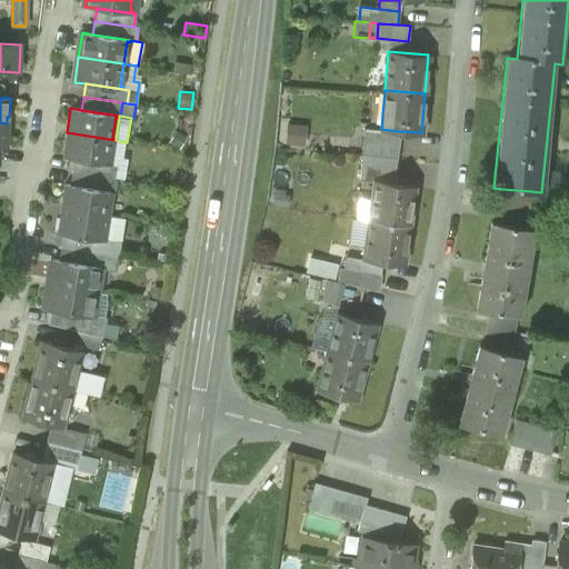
[(287,123),(285,143),(305,145),(307,126),(287,123)]
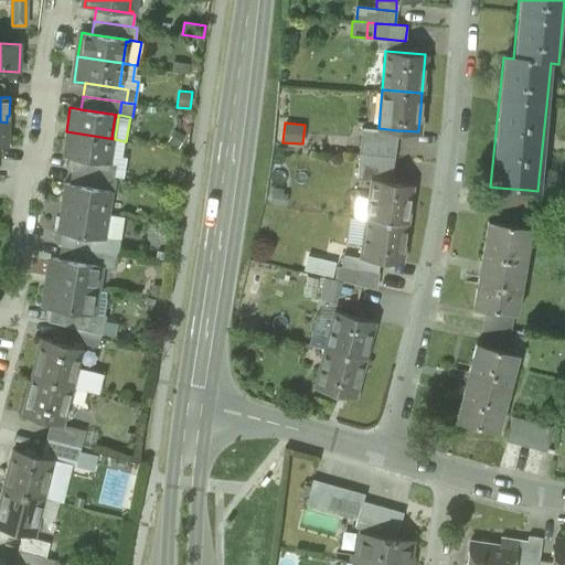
[(363,138),(396,140),(397,130),(379,128),(363,127),(363,138)]
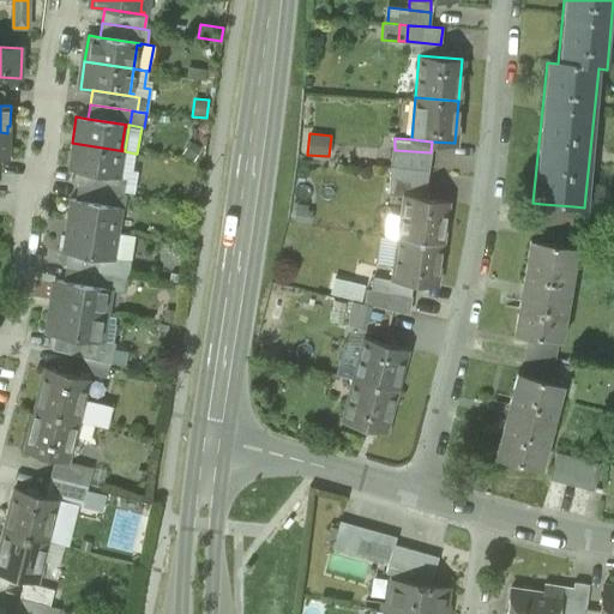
[(124,152),(125,151),(72,143),(68,169),(79,172),(120,178),(121,175),(118,175),(120,152),(124,152)]
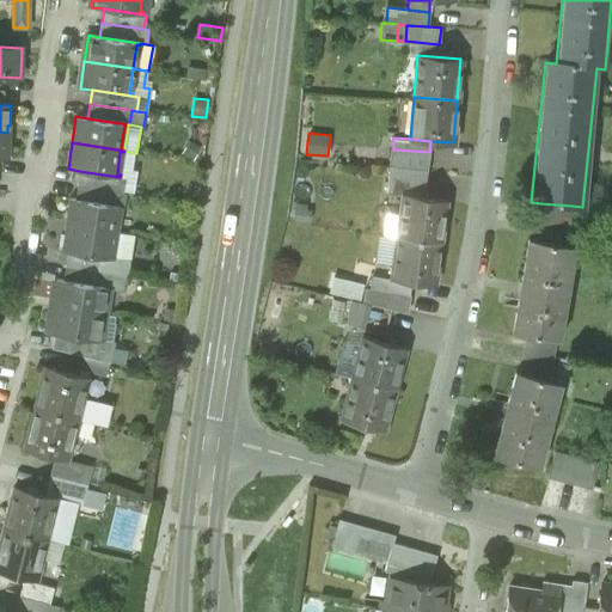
[(393,150),(391,167),(428,171),(429,152),(393,150)]
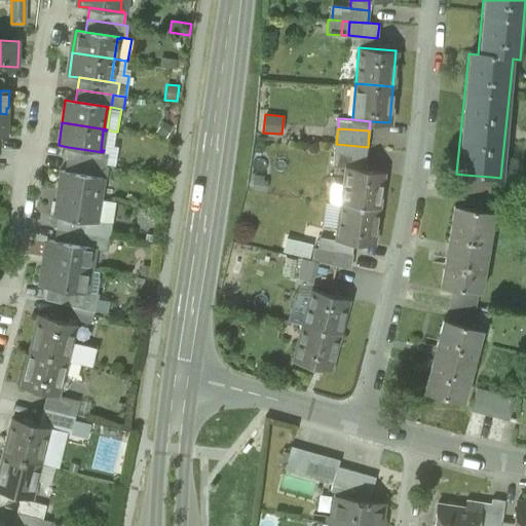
[(108,153),(107,165),(109,165),(115,166),(118,146),(114,145),(116,132),(107,129),(106,130),(104,150),(103,152),(108,153)]
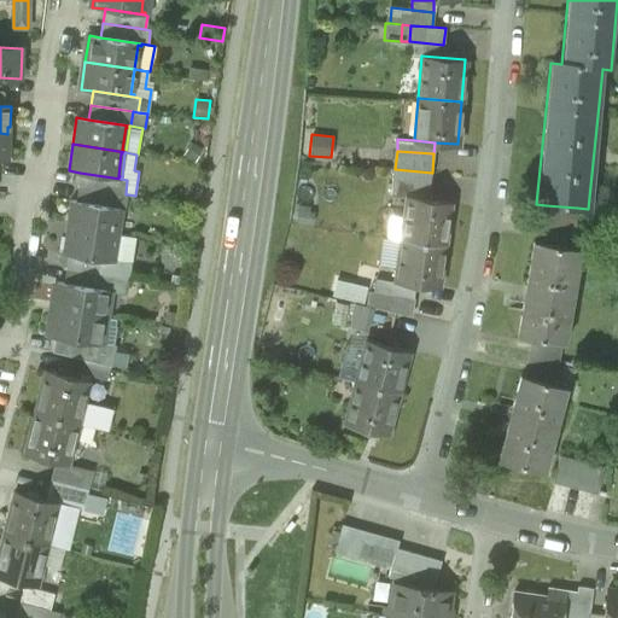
[(431,185),(432,173),(395,169),(394,182),(431,185)]
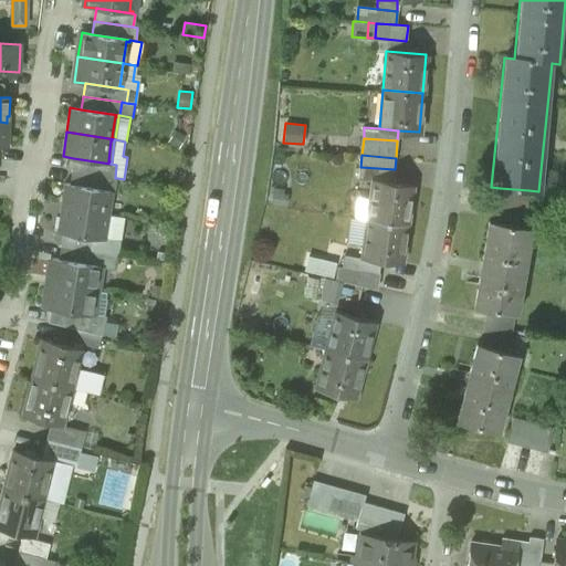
[(73,158),(72,171),(102,176),(115,178),(116,165),(111,164),(73,158)]
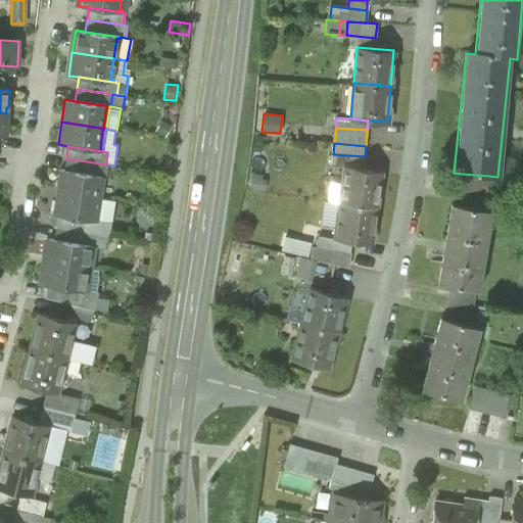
[(364,169),(365,156),(333,154),(333,164),(344,165),(364,169)]
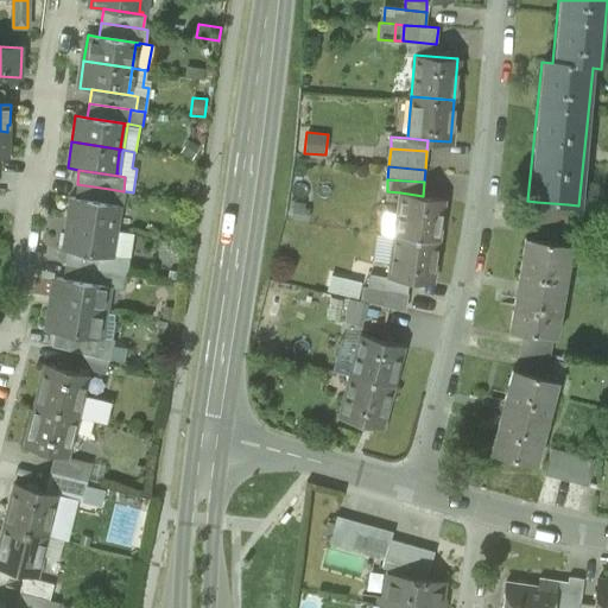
[(107,203),(109,189),(77,184),(75,197),(107,203)]
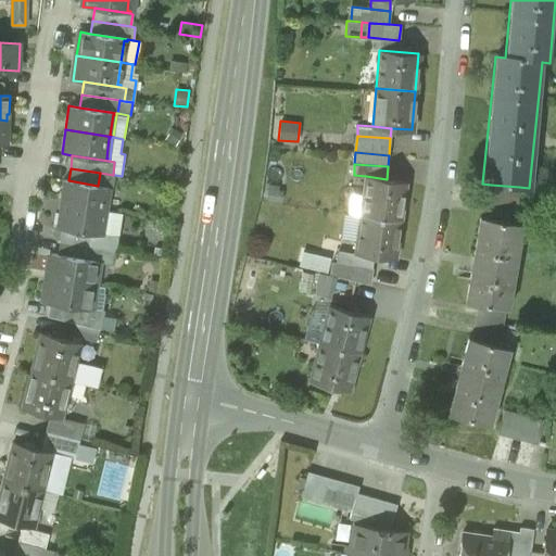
[(98,186),(111,187),(114,188),(115,175),(113,175),(100,173),(98,186)]
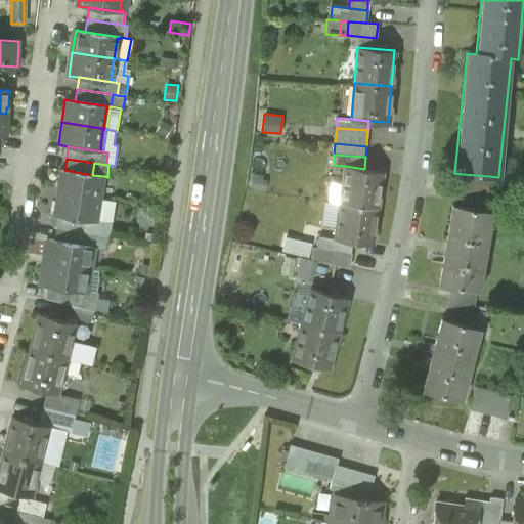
[(343,183),(340,203),(377,208),(382,171),(364,169),(345,166),(343,183)]
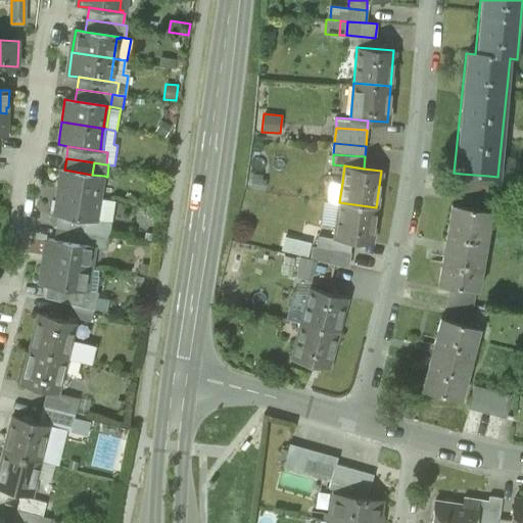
[(59,170),(56,192),(101,198),(101,197),(98,197),(101,178),(104,178),(104,176),(92,175),(64,170),(59,170)]
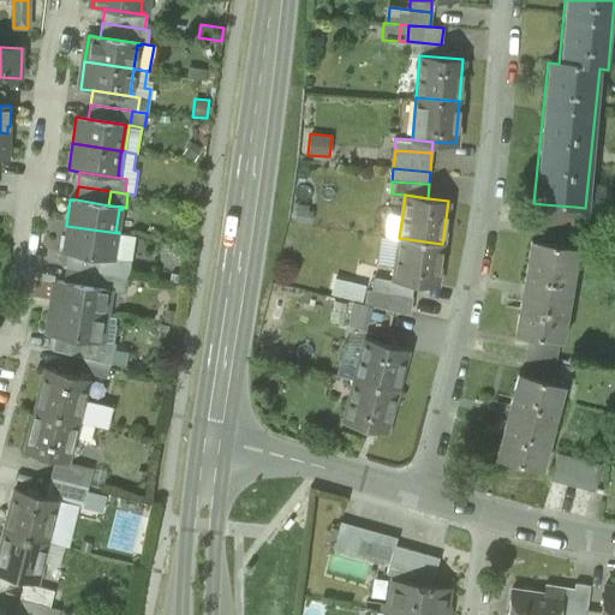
[(296,221),(311,222),(312,210),(309,210),(309,204),(297,203),(296,221)]
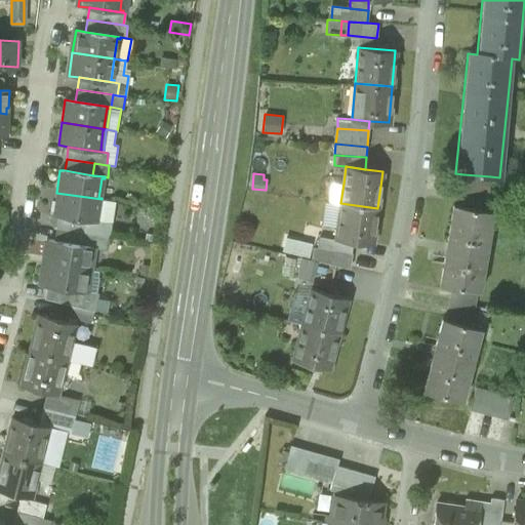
[(461,206),(488,211),(490,176),(463,174),(461,206)]
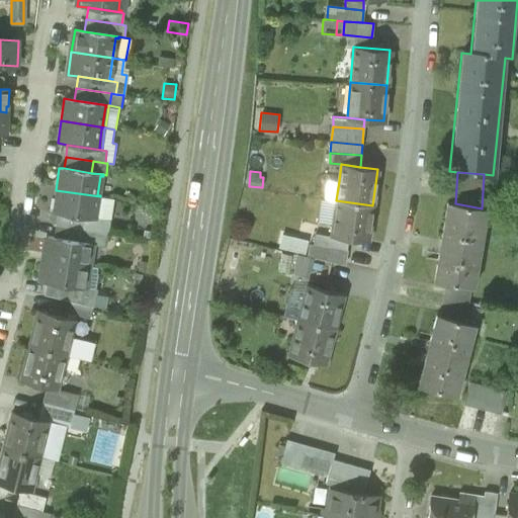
[(324,198),(336,200),(339,181),(327,180),(324,198)]
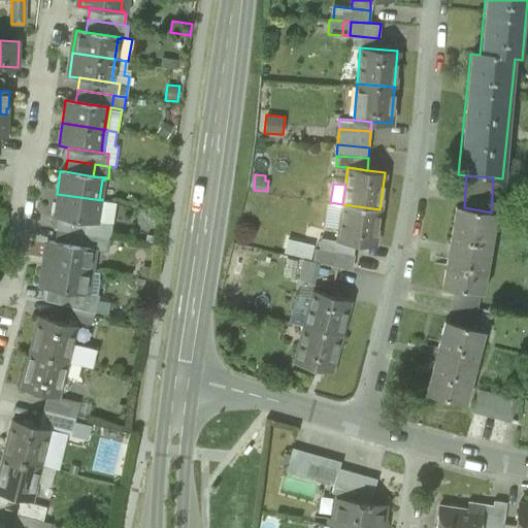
[(101,202),(102,200),(57,194),(54,217),(58,218),(86,222),(98,224),(98,222),(95,221),(99,201),(101,202)]
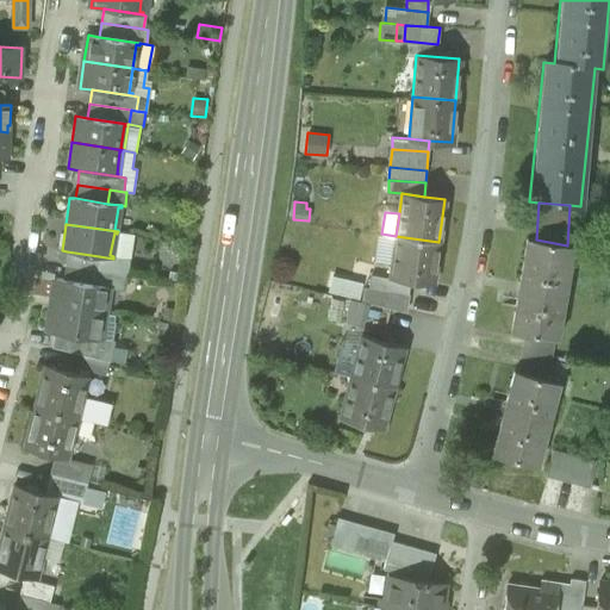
[(113,256),(113,259),(111,273),(125,274),(132,234),(118,231),(117,234),(114,232),(110,255),(113,256)]
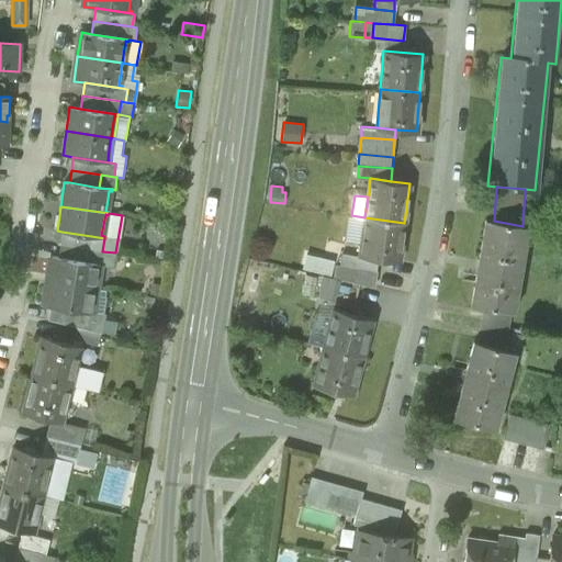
[(361,243),(364,217),(351,215),(346,215),(343,240),(361,243)]
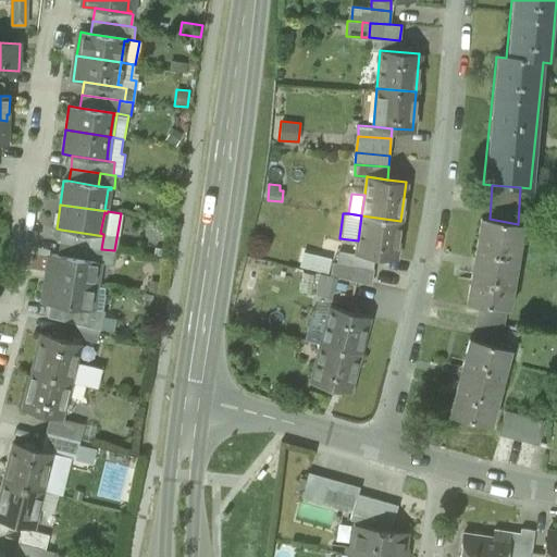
[(396,258),(400,221),(361,215),(358,240),(356,252),(374,255),(396,258)]
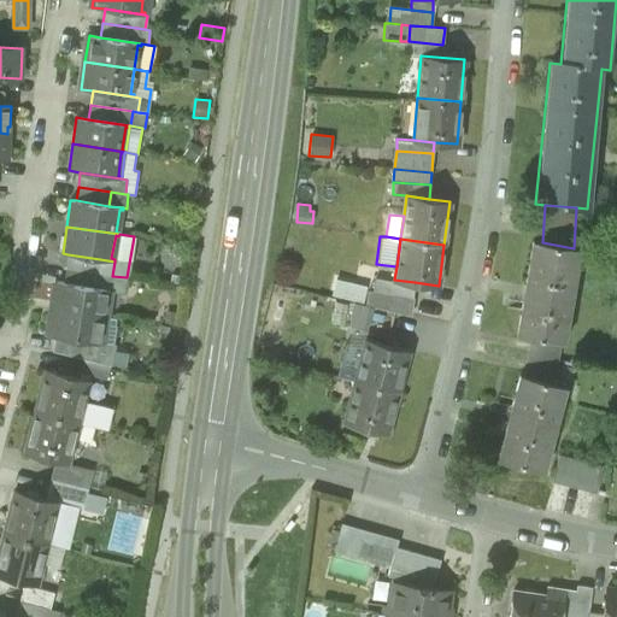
[(562,342),(564,342),(579,248),(574,248),(542,242),(532,241),(516,335),(533,338),(562,342)]
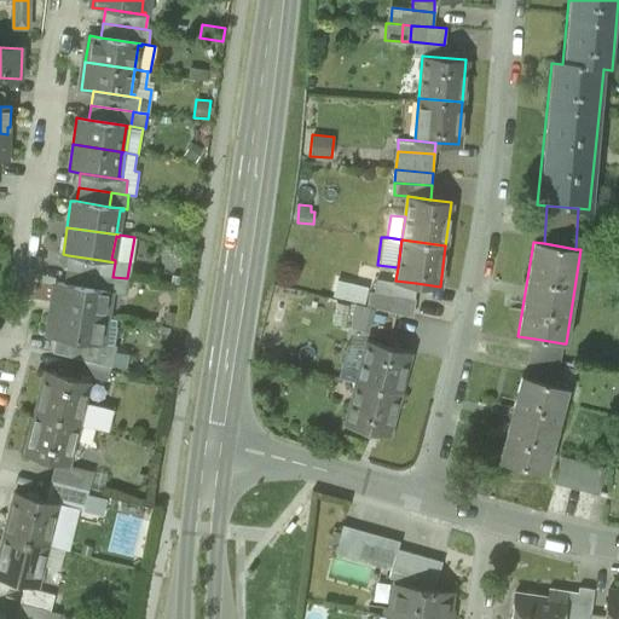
[(68,255),(65,268),(98,275),(100,260),(68,255)]
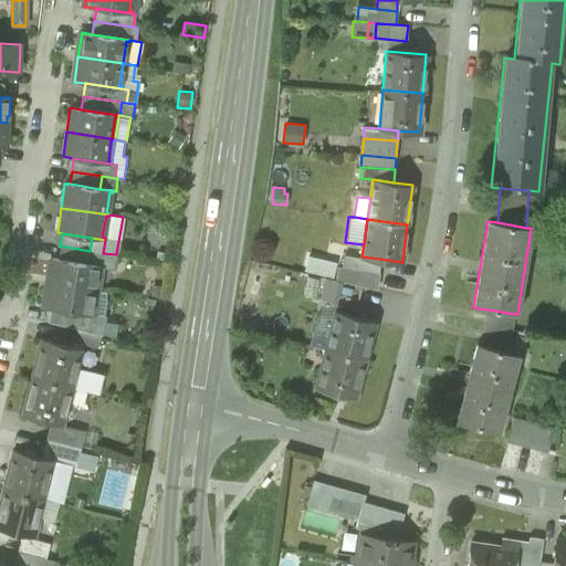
[(90,251),(103,253),(105,240),(92,238),(90,251)]
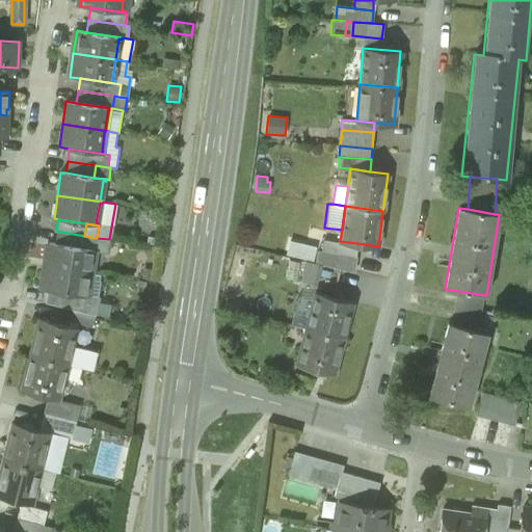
[(83,247),(84,236),(56,231),(54,243),(83,247)]
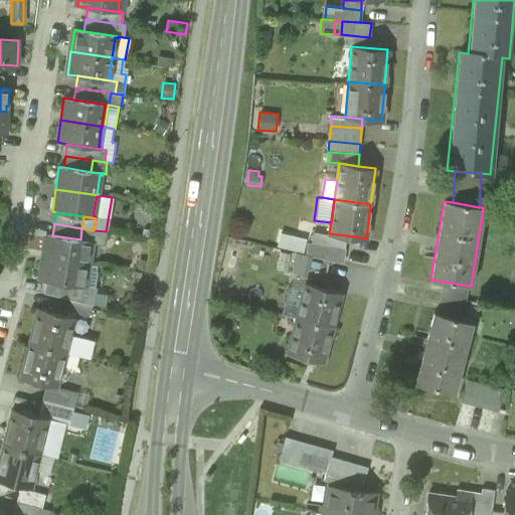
[(345,249),(346,235),(329,233),(313,231),(311,242),(345,249)]
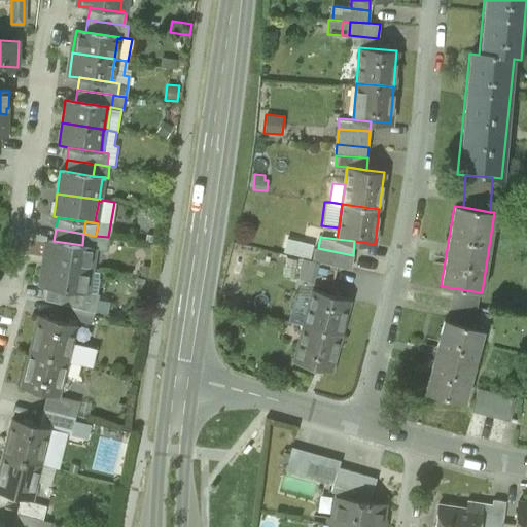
[(286,238),(283,253),(310,259),(313,244),(286,238)]
